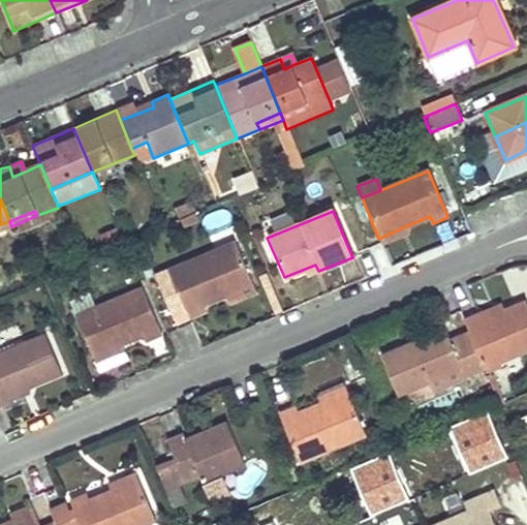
[(0,230),(11,226),(9,221),(0,224),(0,230)]
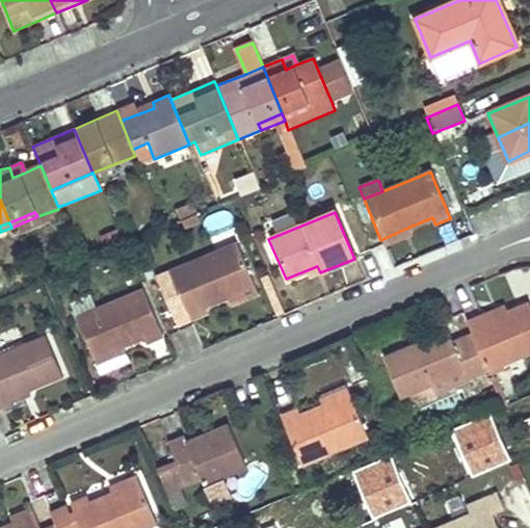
[(409,235),(407,228),(380,240),(383,246),(409,235)]
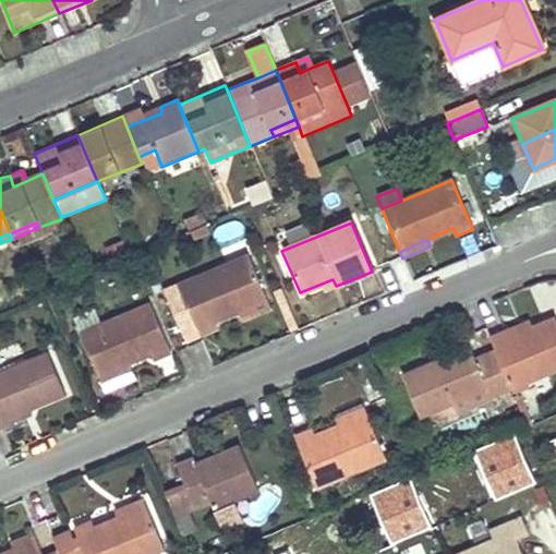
[(265,299),(249,257),(178,287),(198,335),(215,328),(213,322),(237,311),(265,299)]
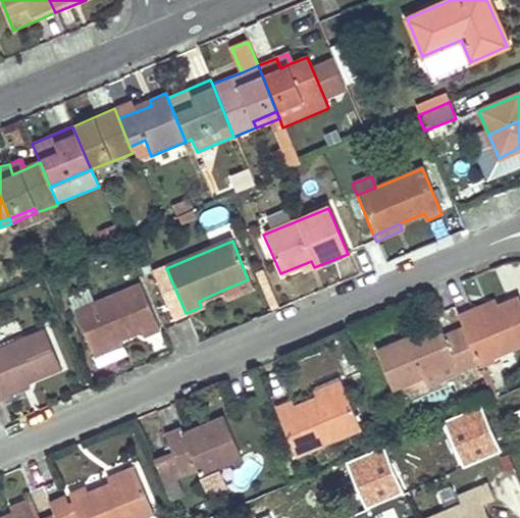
[(251,287),(248,279),(221,291),(223,298),(251,287)]
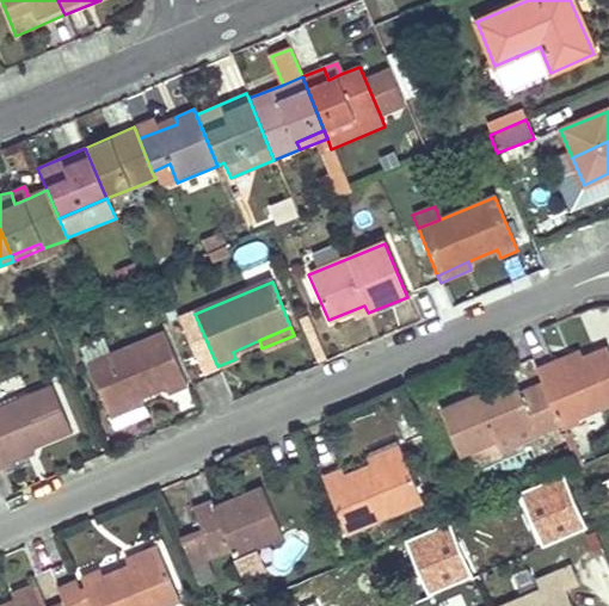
[(186,387),(164,334),(86,366),(106,413),(137,399),(165,388),(168,395),(186,387)]
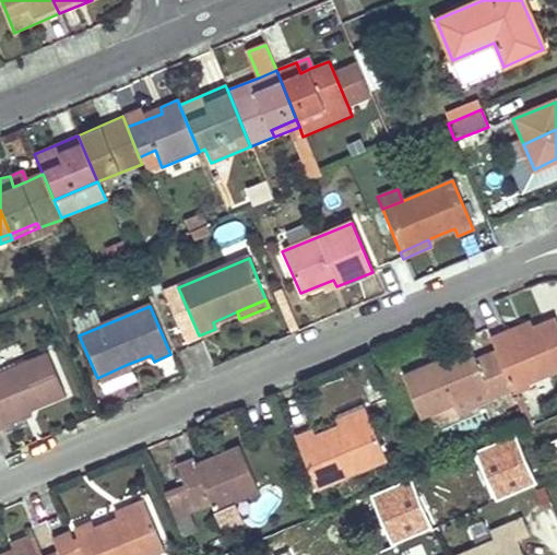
[(506,333),(488,341),(494,354),(510,392),(526,385),(556,372),(556,330),(553,321),(531,330),(507,340),(506,333)]
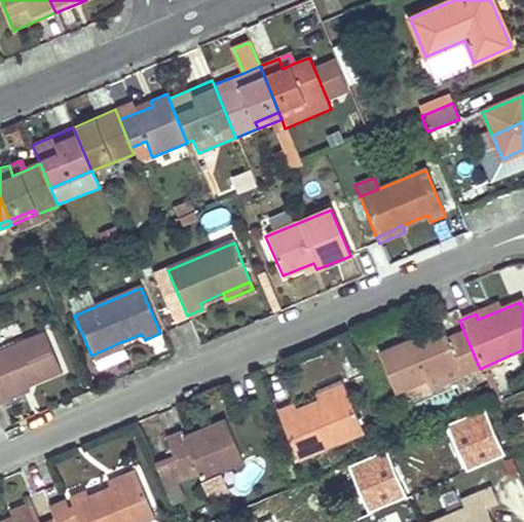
[(477,320),(499,310),(497,304),(476,313),(477,320)]
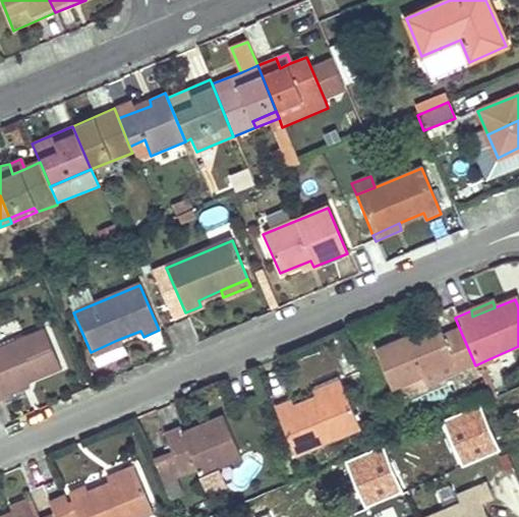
[(438,331),(435,325),(405,337),(408,342),(438,331)]
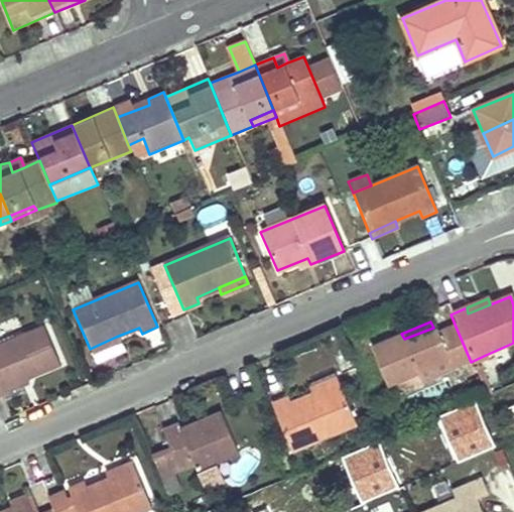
[(401,334),(368,347),(384,388),(415,375),(445,362),(450,370),(471,362),(456,327),(436,335),(433,328),(404,339),(401,334)]
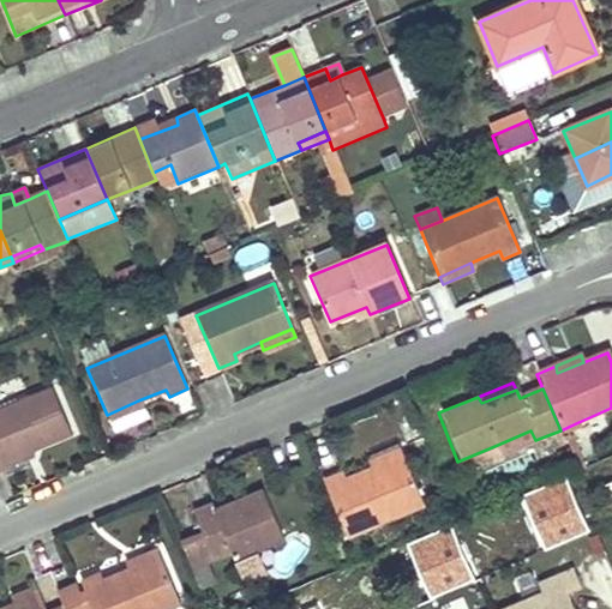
[(66,435),(47,390),(0,408),(0,469),(1,469),(0,465),(0,463),(25,452),(66,435)]
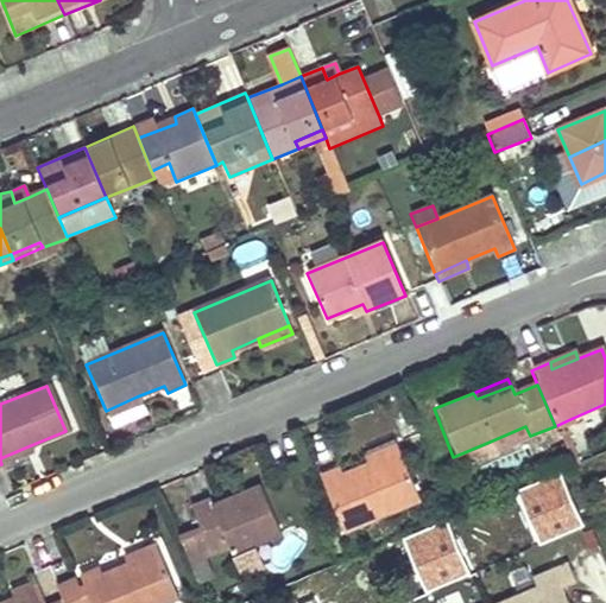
[(139,404),(137,397),(106,411),(108,417),(139,404)]
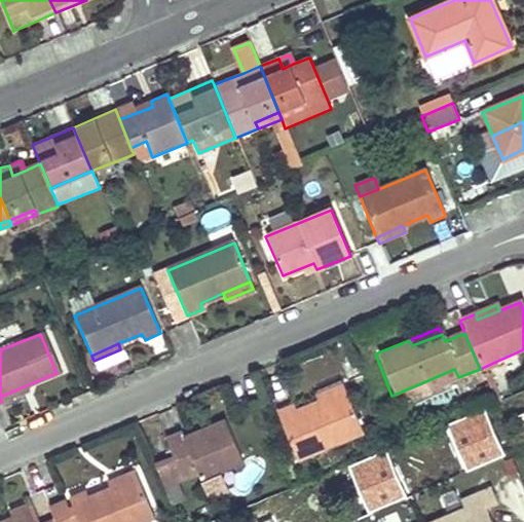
[(495,362),(480,369),(482,374),(497,368),(495,362)]
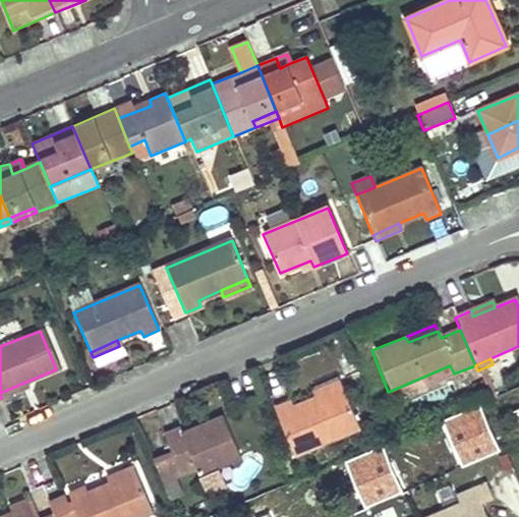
[(450,365),(419,379),(423,390),(456,378),(454,374),(450,365)]
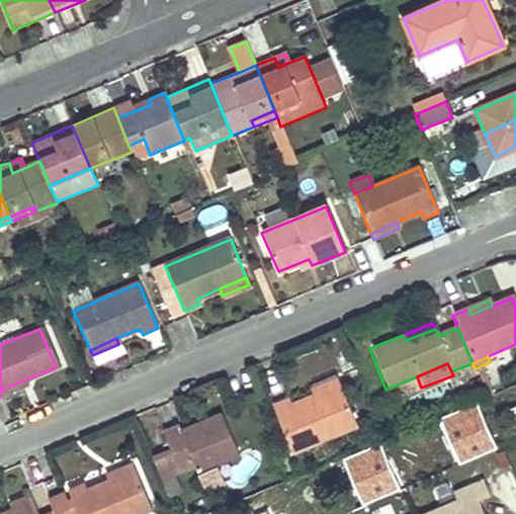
[(338,379),(312,391),(316,398),(341,387),(338,379)]
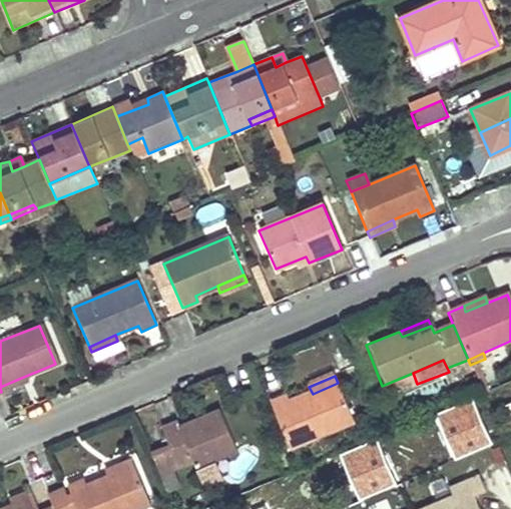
[(23,383),(21,378),(0,387),(0,389),(1,392),(23,383)]
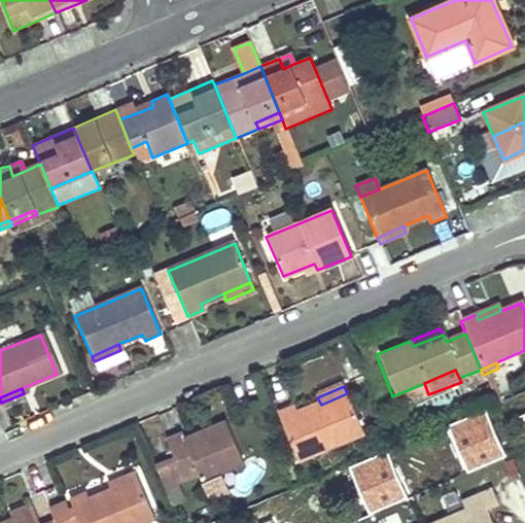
[(294,408),(279,414),(298,459),(363,432),(347,393),(321,405),(299,414),(294,408)]
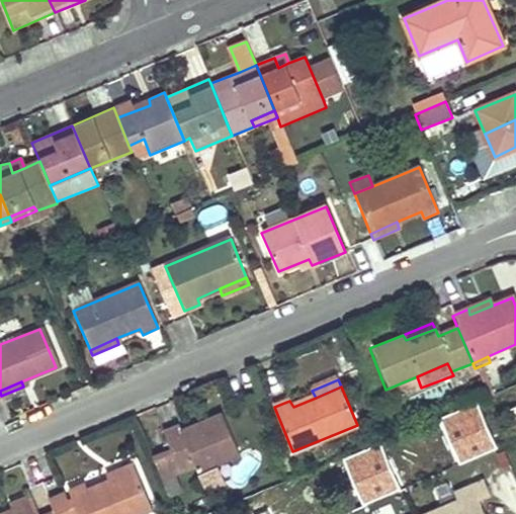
[(180,428),(163,435),(170,452),(152,459),(160,479),(192,464),(195,472),(236,453),(224,422),(183,438),(180,428)]
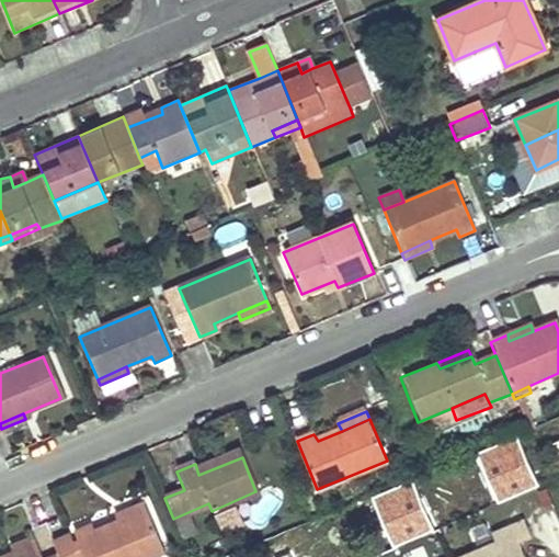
[(144,502),(115,514),(118,522),(146,510),(144,502)]
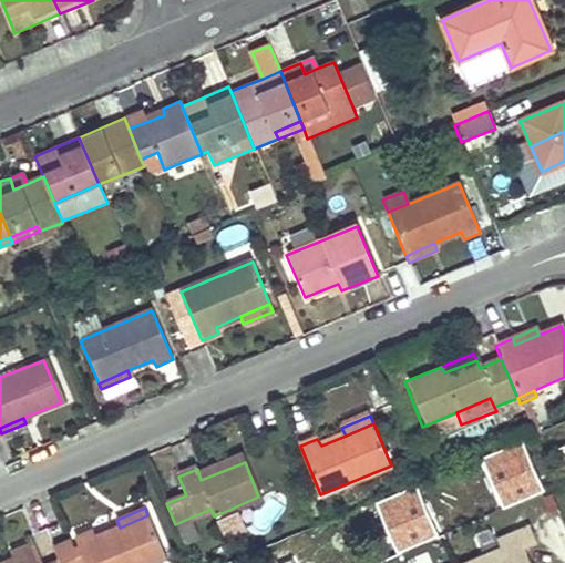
[(216,515),(219,534),(240,530),(236,512),(216,515)]
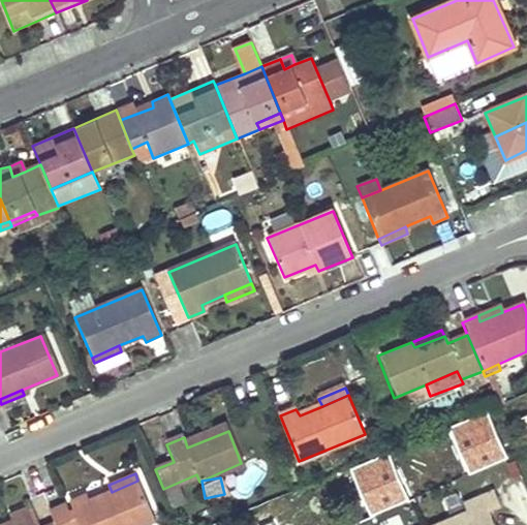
[(85,494),(68,501),(78,524),(144,524),(155,520),(137,481),(112,492),(88,502),(85,494)]
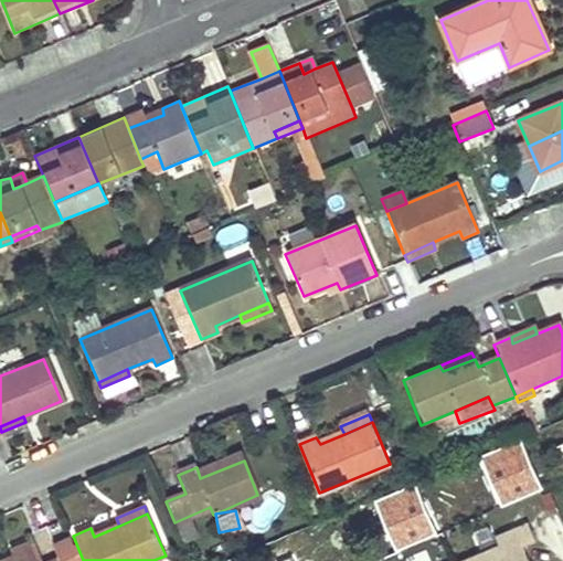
[(526,560),(520,547),(534,541),(527,524),(495,537),(498,546),(461,560),(526,560)]
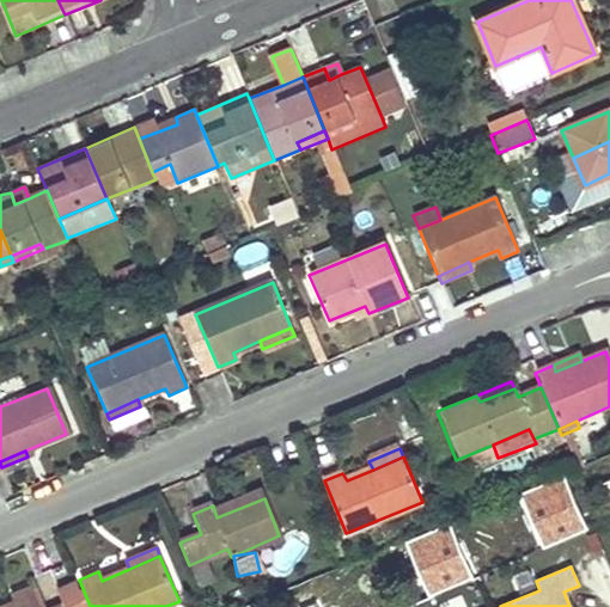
[(81,606),(72,583),(58,589),(62,602),(63,606),(81,606)]
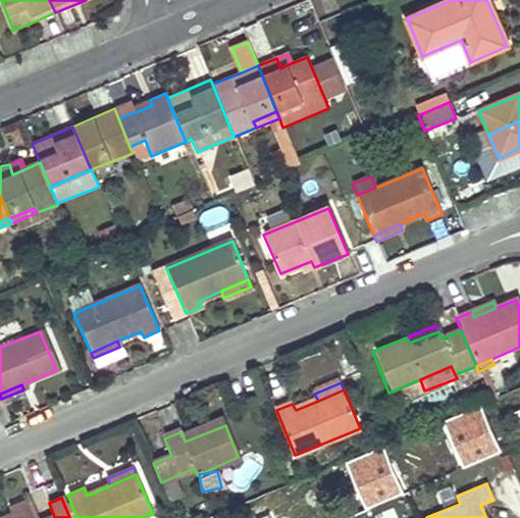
[(54,517),(53,514),(45,517),(32,517),(24,500),(8,506),(12,515),(6,517),(54,517)]
